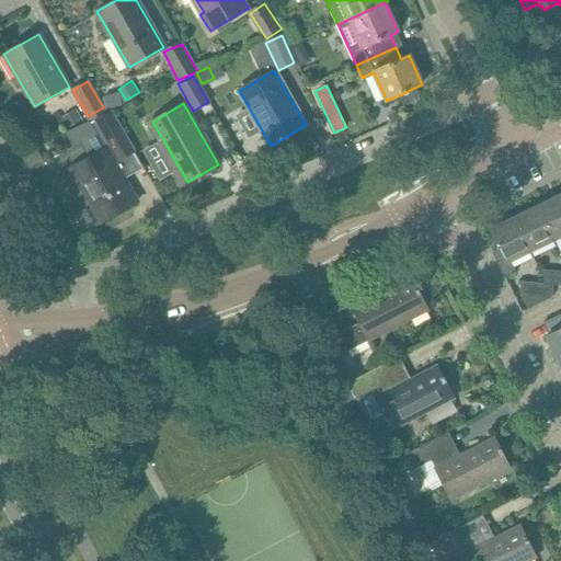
[(76,111),(65,117),(70,126),(81,119),(76,111)]
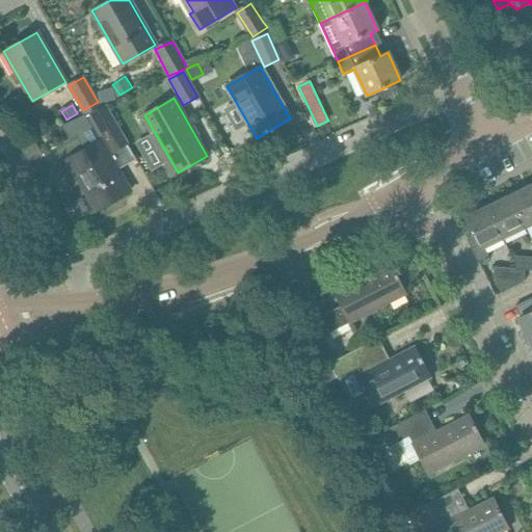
[(127,143),(106,106),(91,114),(105,138),(68,160),(76,175),(80,171),(100,207),(96,209),(96,210),(130,191),(109,154),(127,143)]
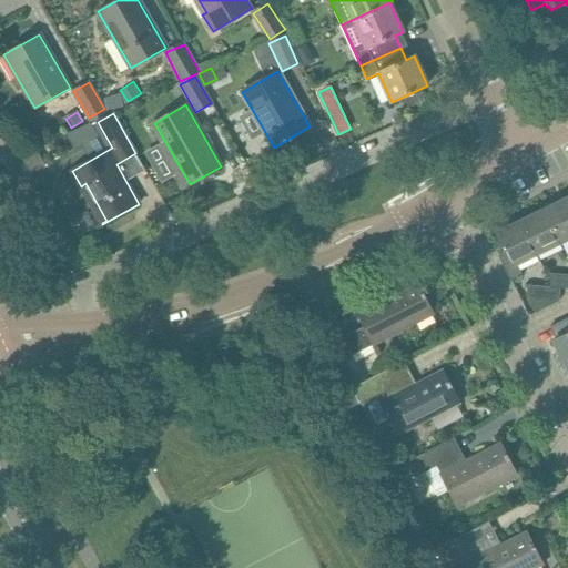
[(37,151),(21,158),(32,173),(44,166),(37,151)]
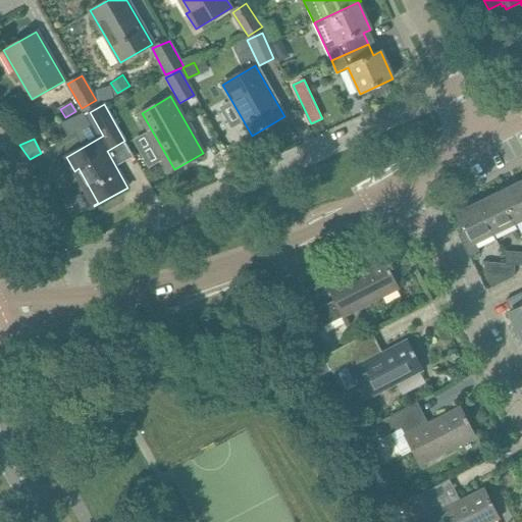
[(521,220),(521,179),(500,192),(516,223),(521,220)]
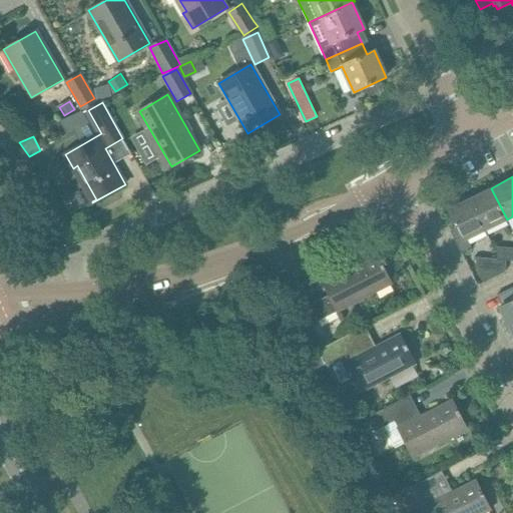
[(491,188),(470,198),(485,230),(507,219),(491,188)]
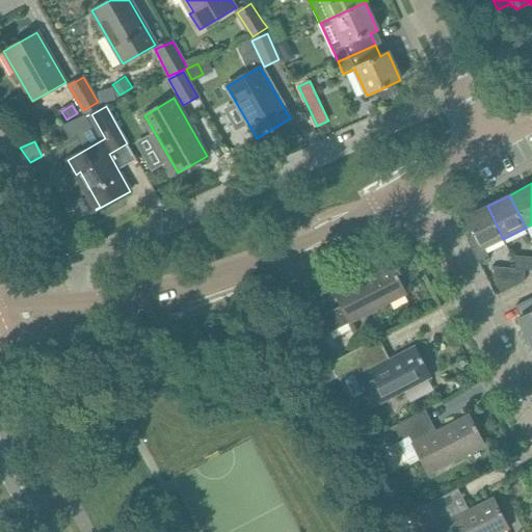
[(484,248),(503,239),(487,206),(463,217),(473,236),(468,239),(478,262),(488,257),(484,248)]
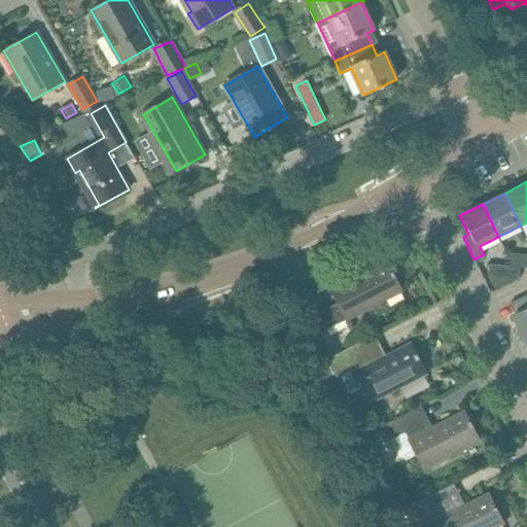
[(526,254),(513,253),(512,267),(522,268),(526,268),(526,254)]
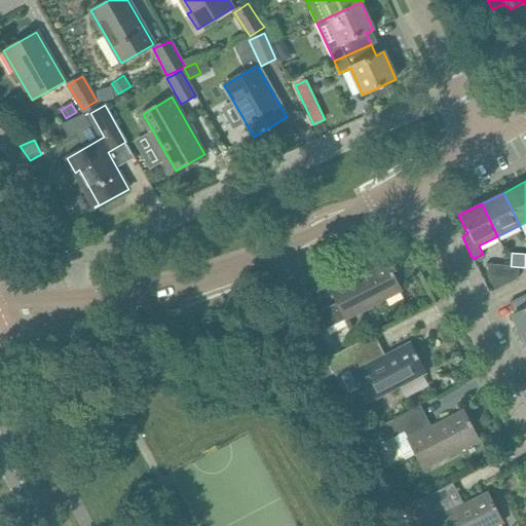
[(326,280),(345,318),(401,291),(393,275),(395,275),(392,270),(391,271),(385,261),(371,269),(367,260),(326,280)]
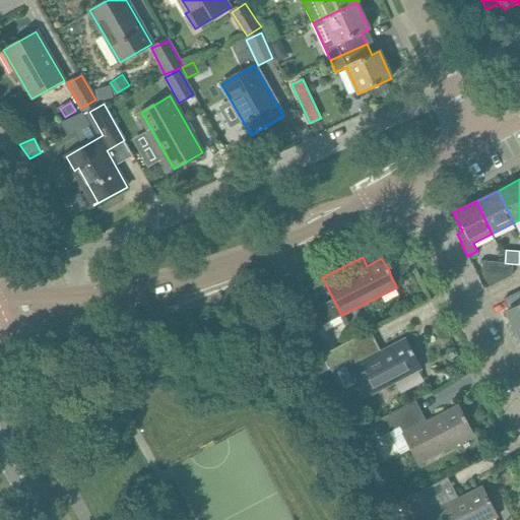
[(515,264),(505,263),(482,261),(481,271),(490,286),(514,275),(515,264)]
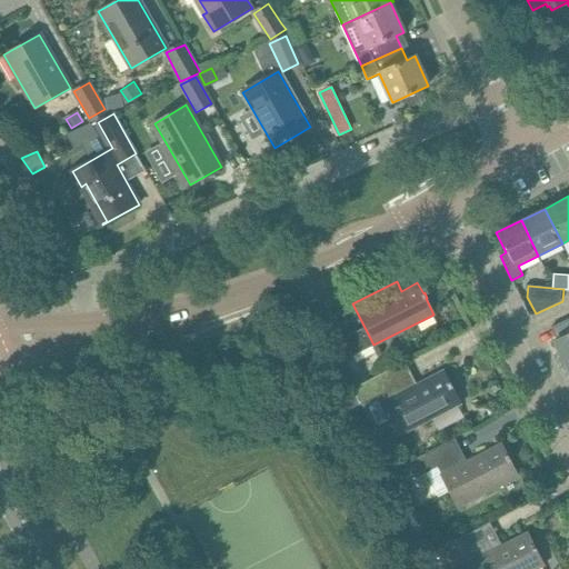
[(331,315),(316,322),(335,361),(350,352),(331,315)]
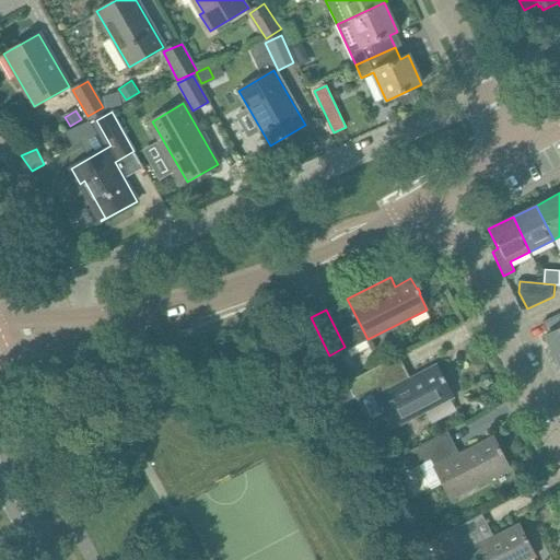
[(555,365),(558,364),(559,363),(559,313),(541,322),(543,323),(546,322),(551,333),(545,336),(558,362),(555,364),(555,365)]
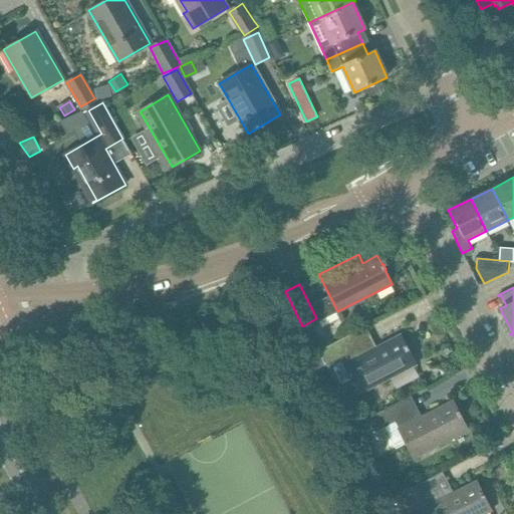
[(317,351),(325,365),(343,356),(361,392),(416,364),(408,349),(409,349),(407,345),(406,345),(401,335),(372,350),(368,343),(372,341),(364,327),(317,351)]
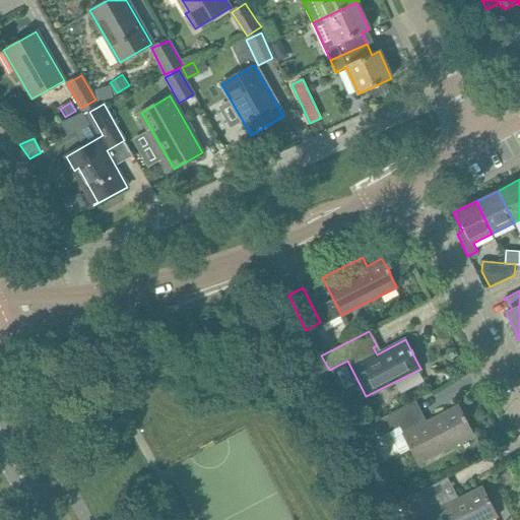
[(313,348),(317,358),(321,355),(327,352),(323,343),(313,348)]
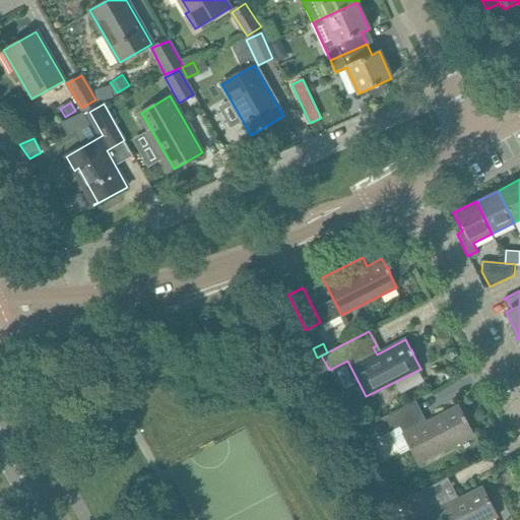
[(80,386),(75,376),(65,381),(70,391),(80,386)]
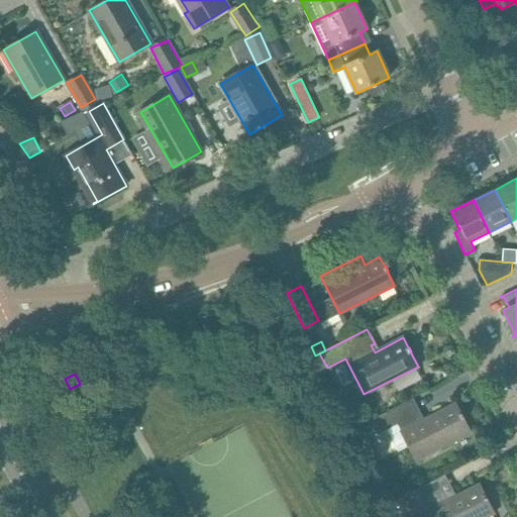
[(405,403),(373,419),(380,433),(398,424),(416,460),(470,432),(462,418),(463,417),(461,413),(460,414),(455,404),(423,420),(419,412),(411,415),(405,403)]
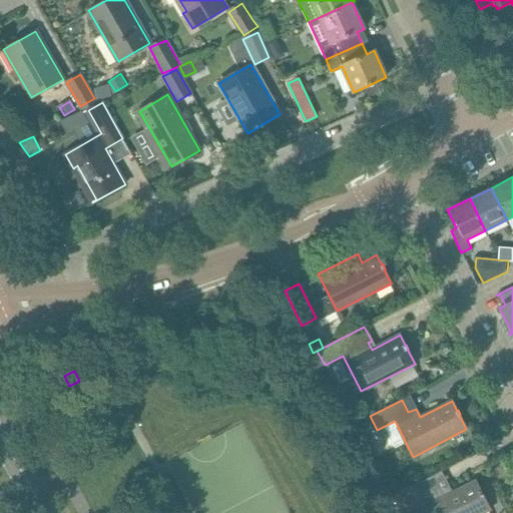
[(414,485),(408,475),(398,480),(403,491),(414,485)]
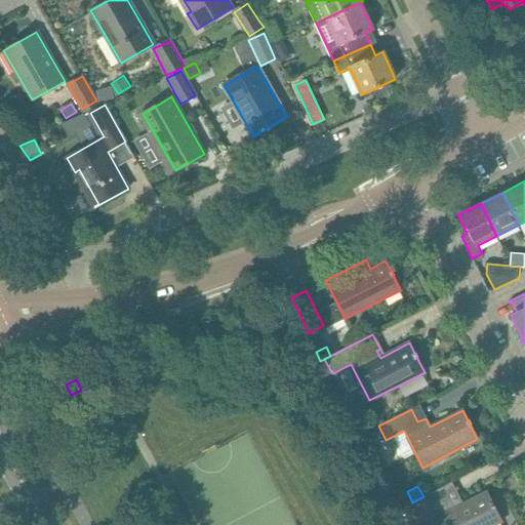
[(443,503),(436,490),(401,509),(409,523),(428,513),(433,524),(493,524),(501,521),(493,507),(494,507),(492,501),(491,502),(486,492),(453,509),(449,500),(443,503)]
